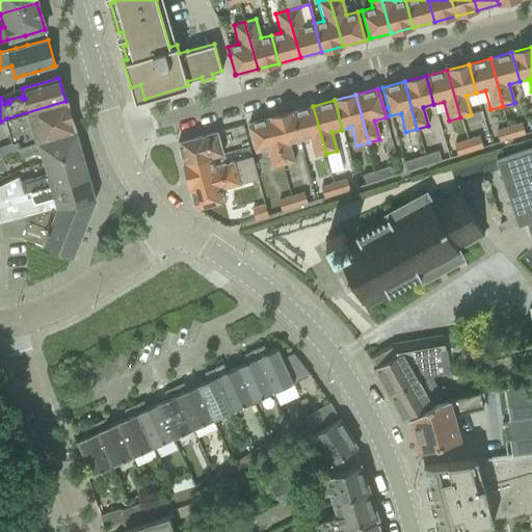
[(14,141),(0,147),(0,154),(1,157),(18,150),(18,148),(21,147),(74,131),(65,101),(6,118),(14,141)]
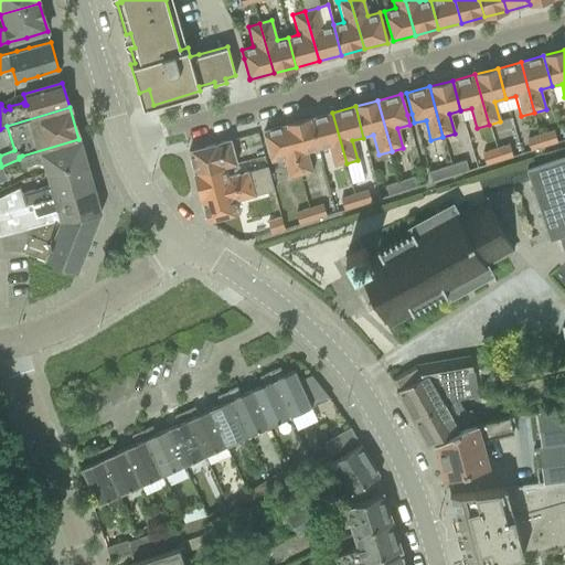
[(332,113),(310,118),(318,150),(328,147),(333,167),(347,163),(332,113)]
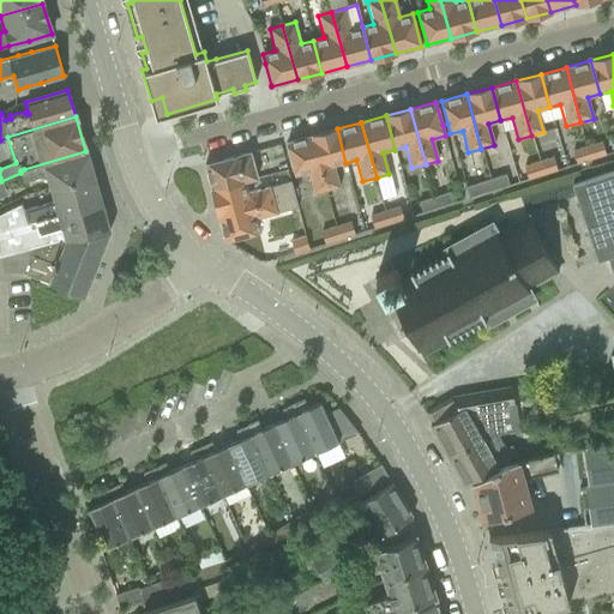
[(337,128),(312,136),(326,191),(339,187),(333,166),(345,163),(337,128)]
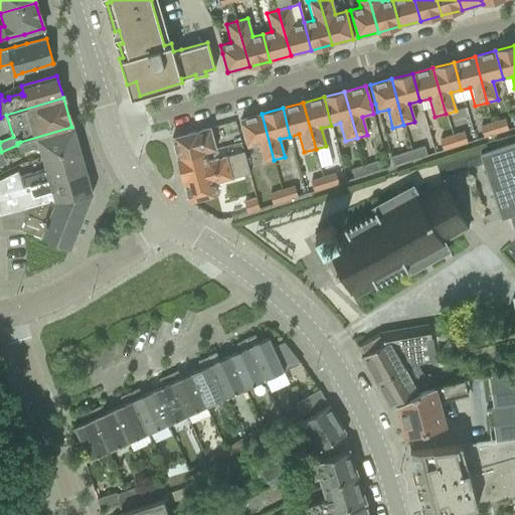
[(262,114),(240,119),(248,148),(258,145),(263,163),(274,160),(262,114)]
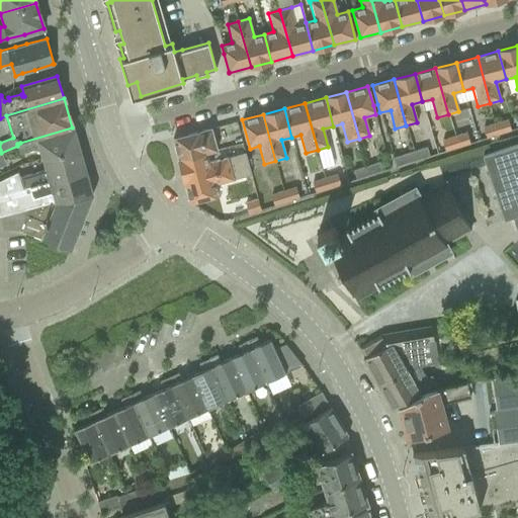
[(507,120),(496,124),(498,135),(511,131),(507,120)]
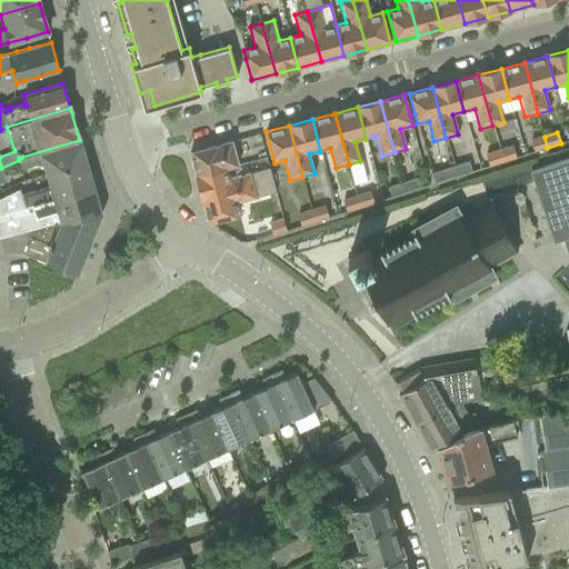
[(545,137),(530,141),(533,152),(547,148),(545,137)]
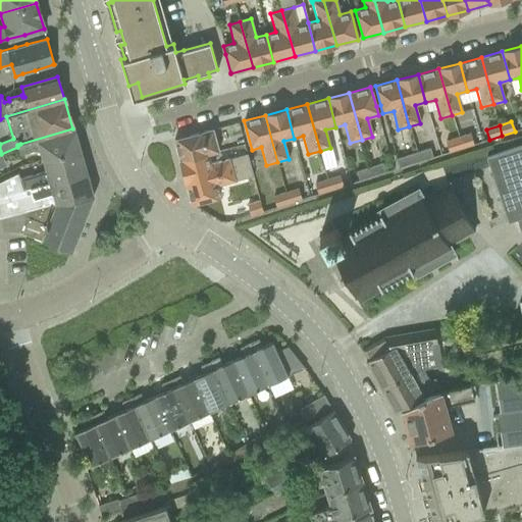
[(39,149),(42,159),(79,149),(72,128),(20,144),(17,145),(20,154),(39,149)]
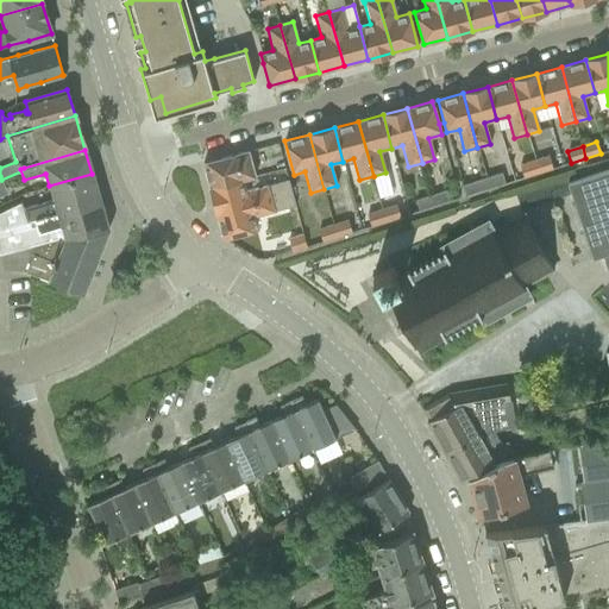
[(248,151),(203,163),(209,188),(242,180),(243,181),(255,177),(248,151)]
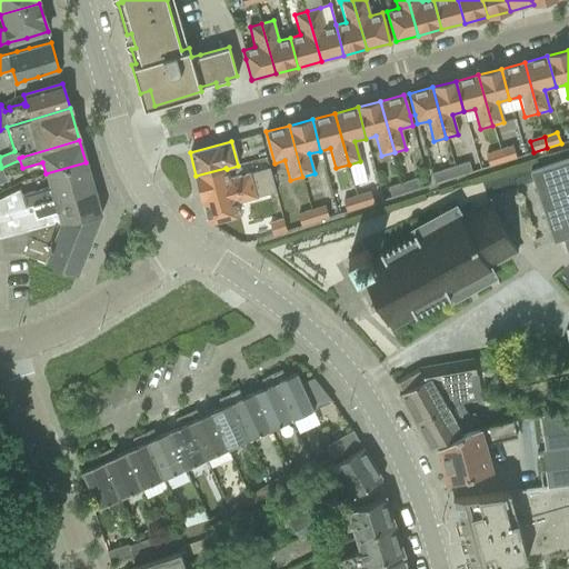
[(512,147),(499,150),(502,162),(516,158),(512,147)]
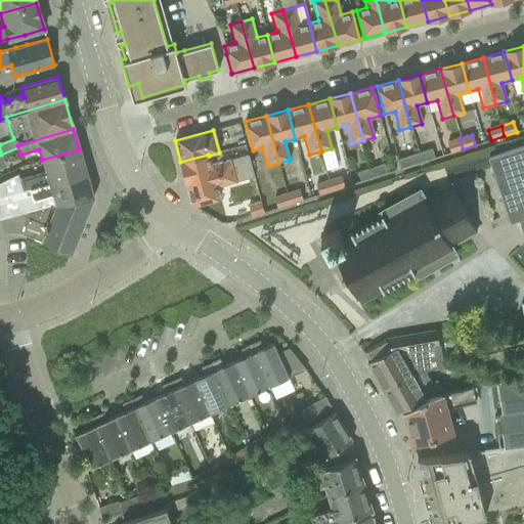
[(460,138),(446,142),(449,153),(463,149),(460,138)]
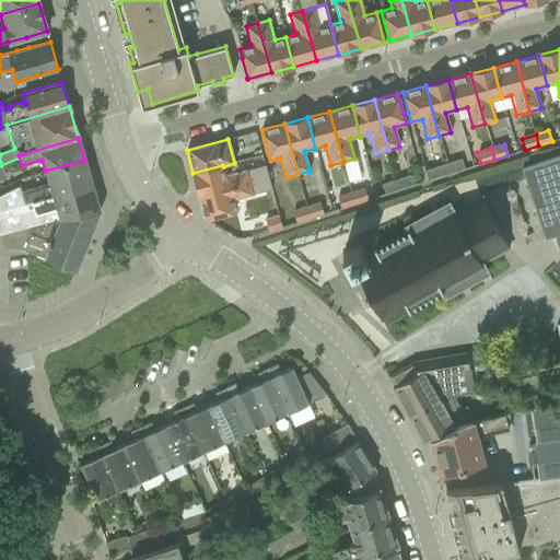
[(559,155),(522,170),(545,238),(553,236),(559,254),(559,155)]
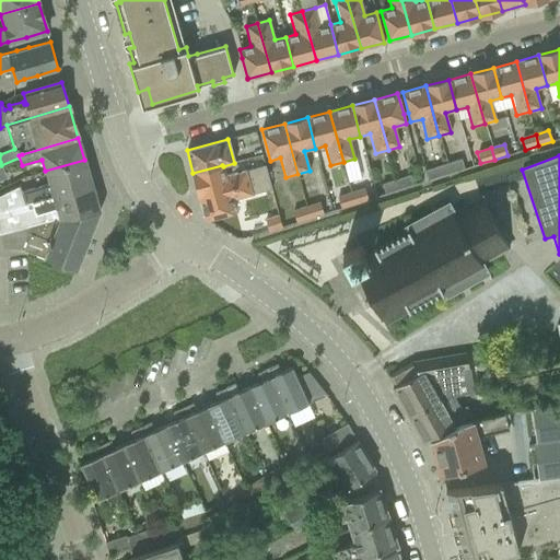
[(0,194),(0,211),(31,202),(92,184),(84,160),(45,171),(47,177),(19,186),(0,194)]
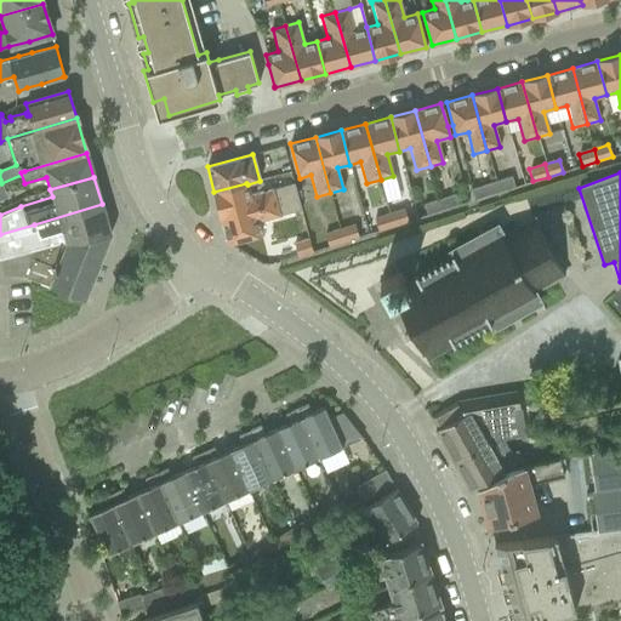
[(511,177),(490,183),(494,194),(514,187),(511,177)]
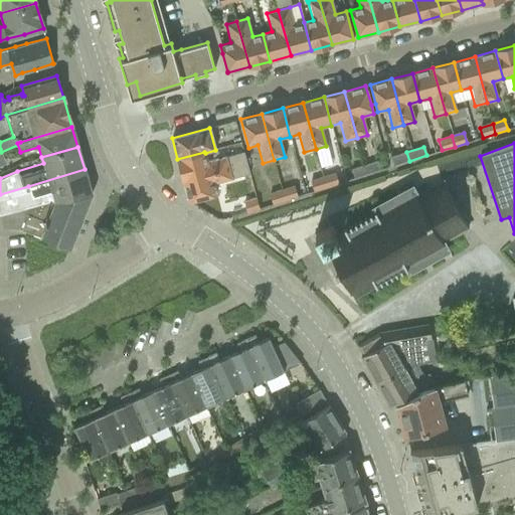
[(204,152),(177,159),(183,180),(246,163),(243,153),(207,162),(205,153),(204,152)]
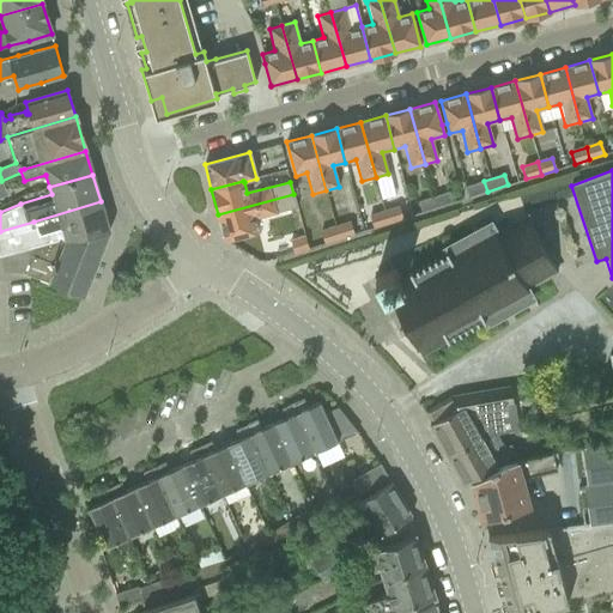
[(484,181),(463,187),(467,198),(487,192),(484,181)]
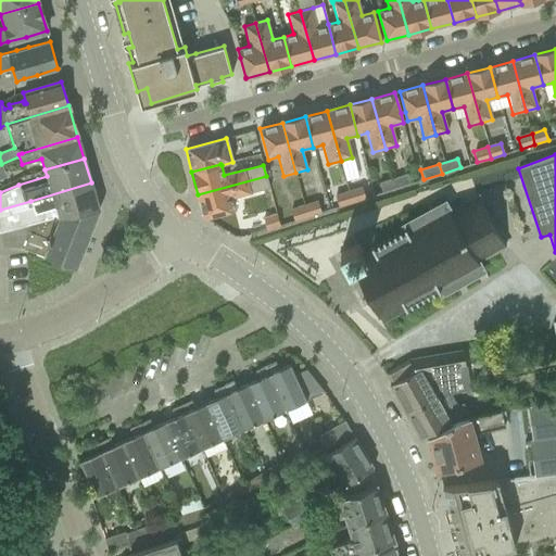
[(406,174),(393,178),(396,188),(409,184),(406,174)]
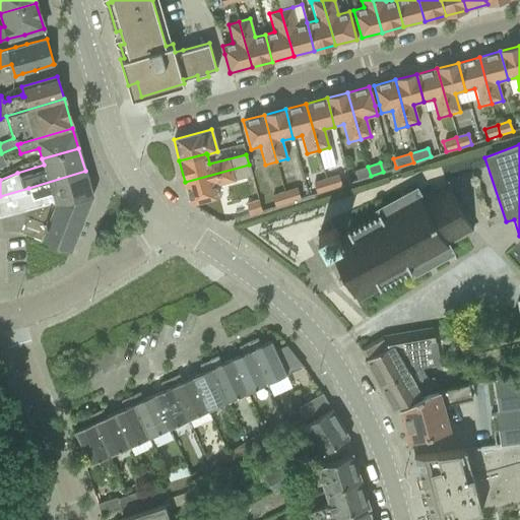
[(249,165),(185,182),(191,204),(218,196),(215,186),(252,176),(249,165)]
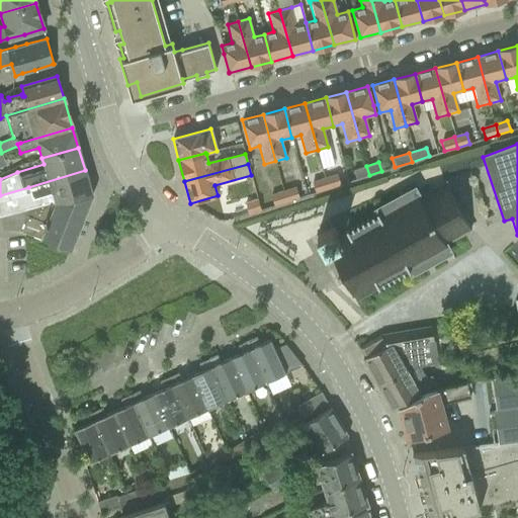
[(366,166),(354,171),(356,179),(369,175),(366,166)]
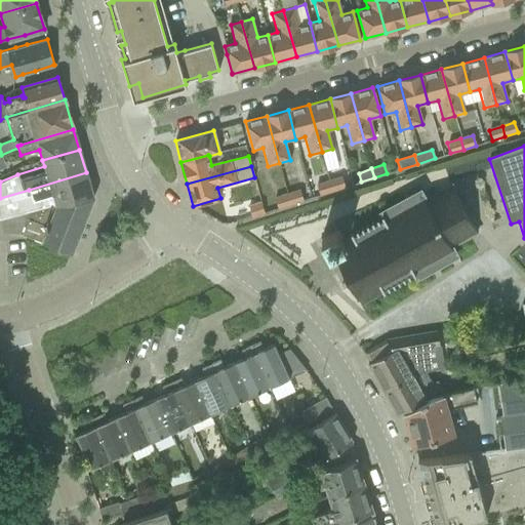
[(0,218),(57,204),(57,205),(92,195),(86,172),(29,190),(0,198),(0,218)]
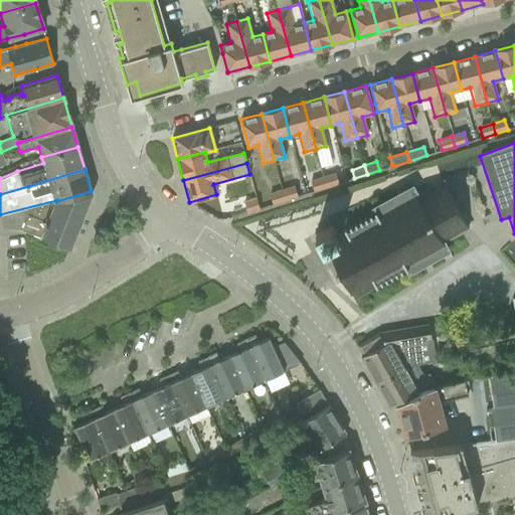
[(334,173),(322,177),(325,188),(337,184),(334,173)]
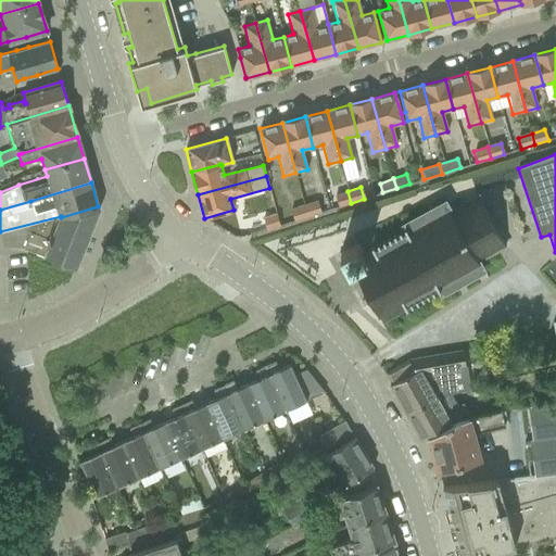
[(348,191),(335,196),(339,206),(351,203),(348,191)]
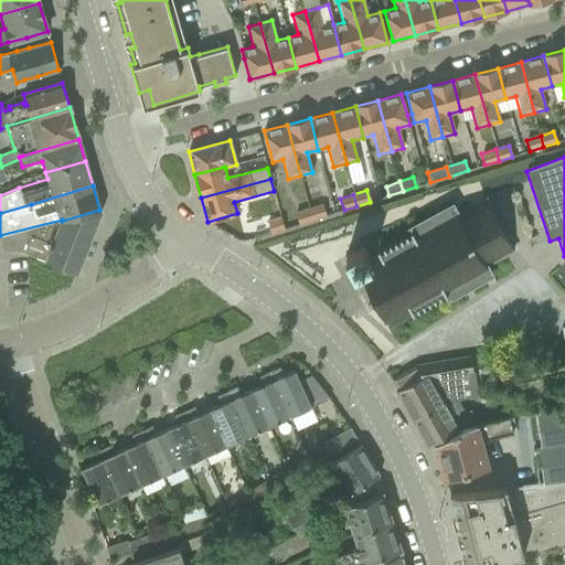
[(369,260),(363,248),(345,258),(355,276),(361,273),(372,294),(390,324),(412,312),(413,316),(415,315),(414,311),(417,309),(418,312),(420,311),(418,309),(423,307),(424,309),(426,308),(425,306),(428,304),(429,306),(432,305),(429,302),(434,300),(435,304),(437,302),(436,299),(439,297),(440,300),(443,299),(441,297),(445,295),(448,300),(492,276),(487,266),(514,251),(487,201),(459,216),(452,206),(409,231),(413,236),(408,238),(406,236),(405,237),(406,240),(403,242),(402,238),(400,240),(401,243),(397,245),(395,242),(394,243),(395,246),(392,247),(391,245),(388,246),(390,248),(385,251),(384,248),(383,249),(384,252),(381,254),(379,252),(377,253),(379,255),(369,260)]
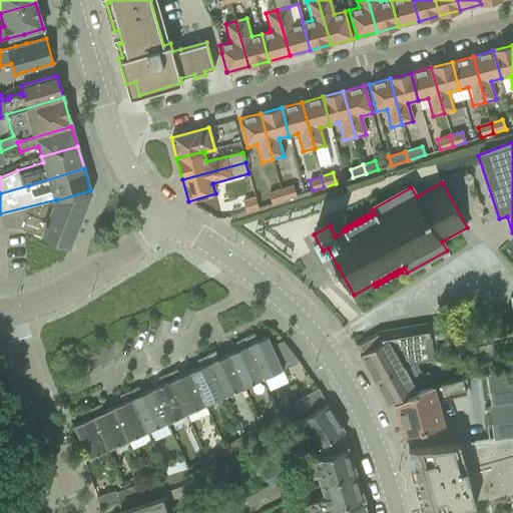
[(293,185),(280,189),(283,200),(296,195),(293,185)]
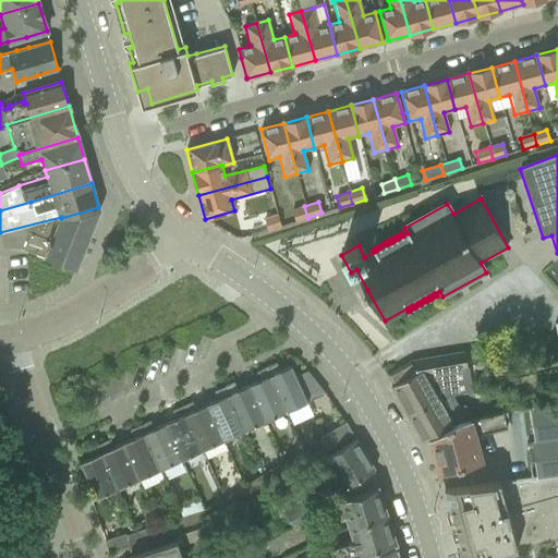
[(304,206),(292,210),(295,221),(307,218),(304,206)]
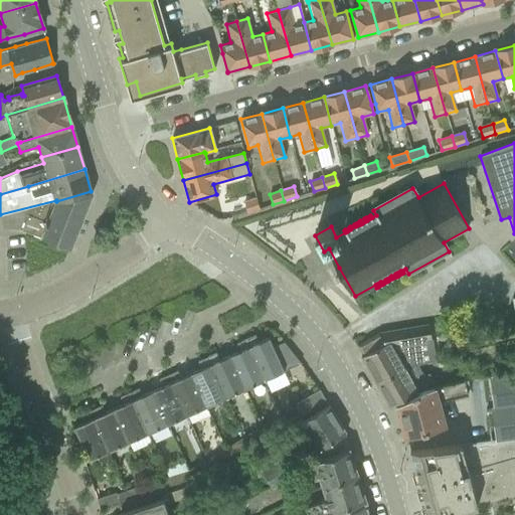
[(56,200),(0,214),(3,226),(21,229),(69,248),(92,193),(91,191),(56,201),(56,200)]
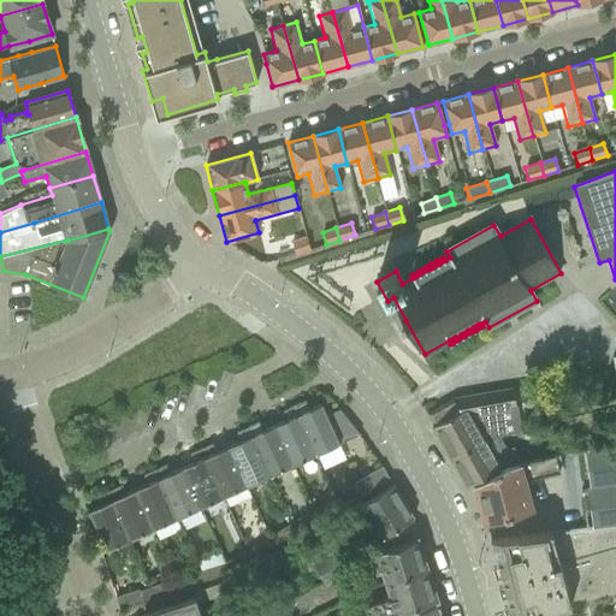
[(306,237),(291,242),(295,254),(297,254),(309,249),(306,237)]
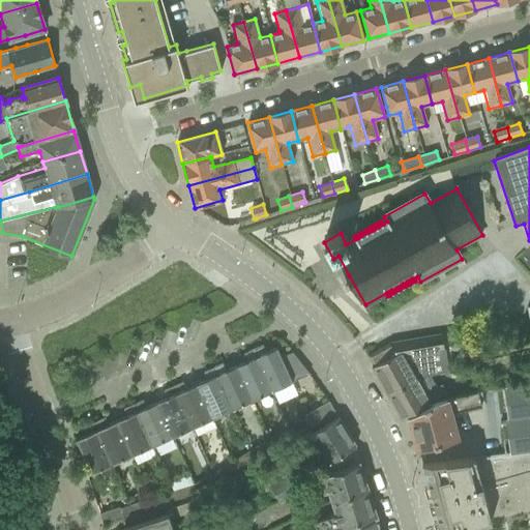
[(373,366),(372,367),(387,395),(417,378),(430,375),(433,374),(430,352),(443,350),(441,335),(410,341),(390,344),(395,353),(373,366)]
